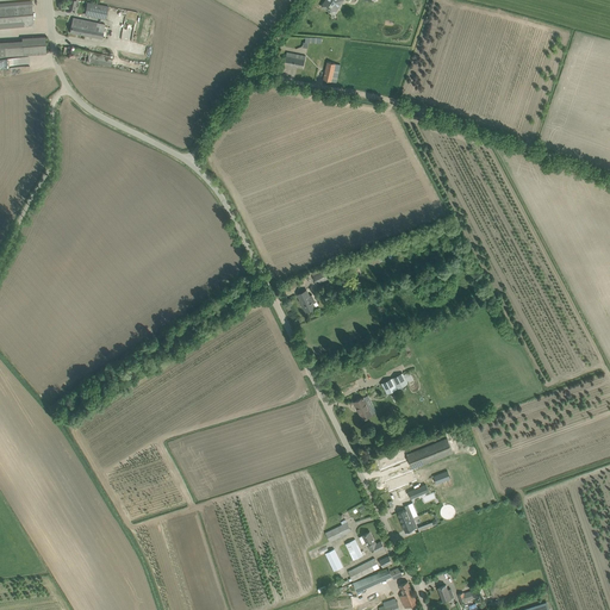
[(327,0),(323,6),(325,7),(325,8),(330,12),(330,11),(331,11),(335,11),(341,0),(327,0)]
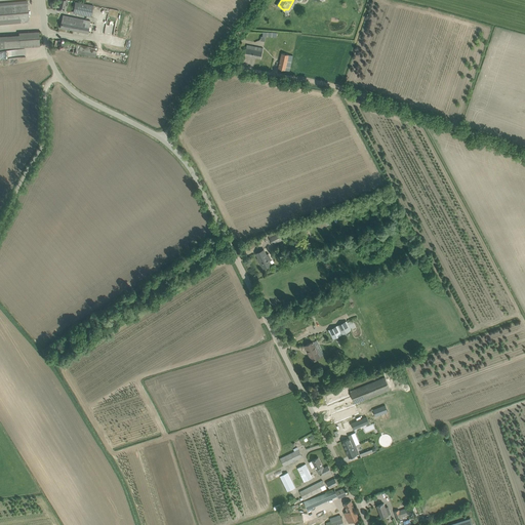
[(0,3),(0,24),(29,22),(27,1),(0,3)]
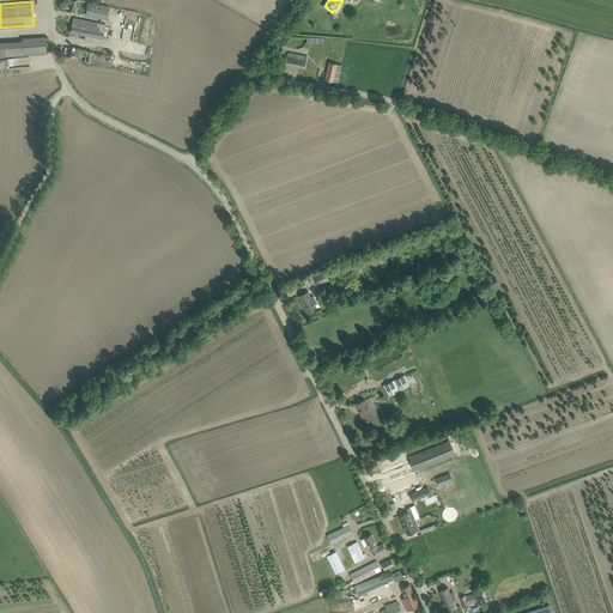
[(109,6),(93,2),(87,1),(87,4),(86,4),(84,14),(107,19),(109,6)]
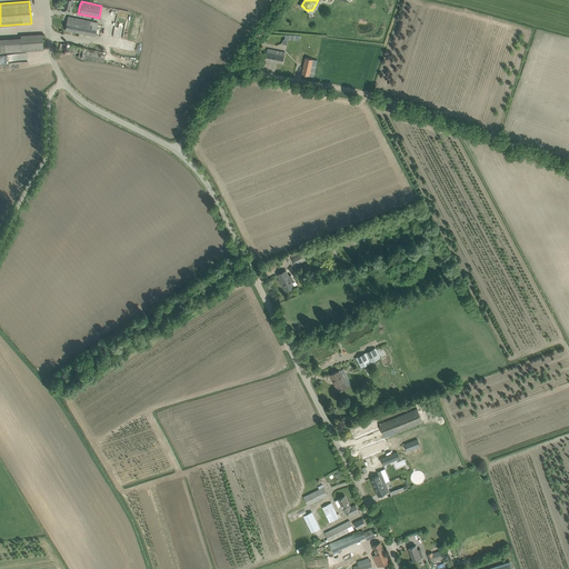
[(66,30),(96,37),(98,22),(68,17),(67,22),(66,30)]
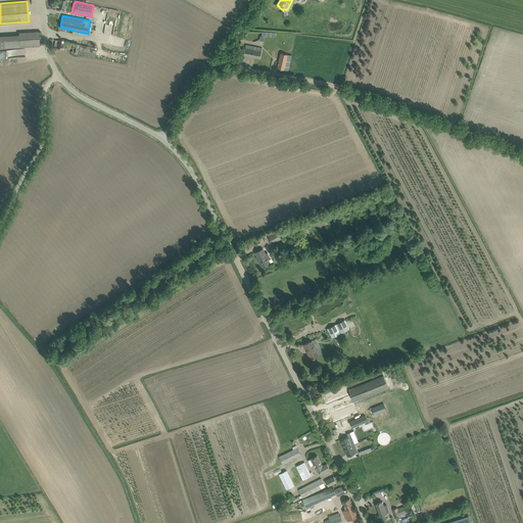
[(0,48),(40,46),(39,32),(18,33),(18,35),(0,36),(0,48)]
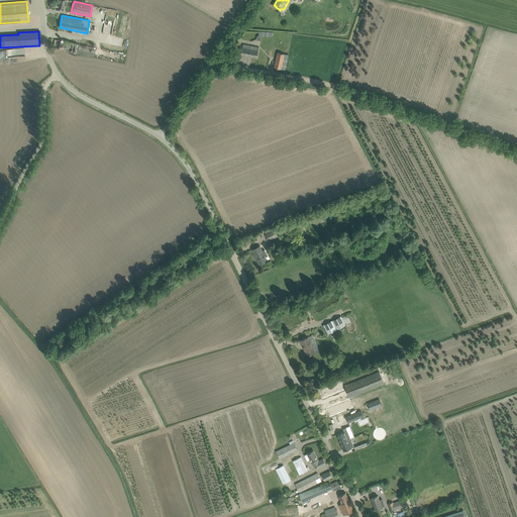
[(256,58),(260,47),(243,44),(242,46),(241,55),(247,56),(256,58)]
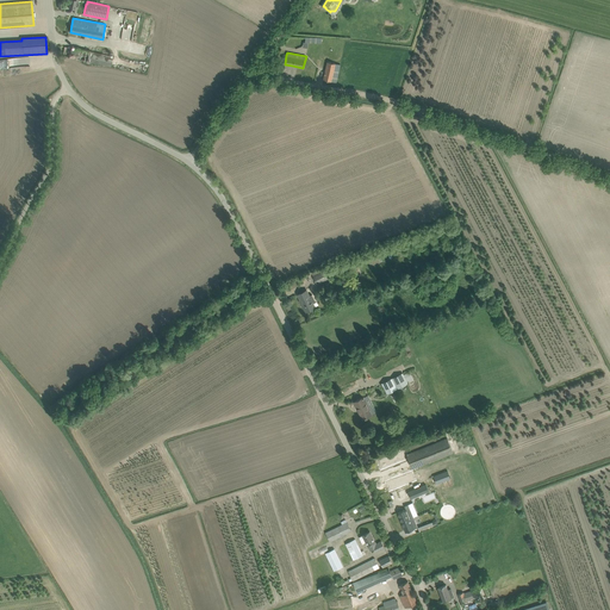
[(336,82),(338,76),(341,64),(328,62),(323,80),(336,82)]
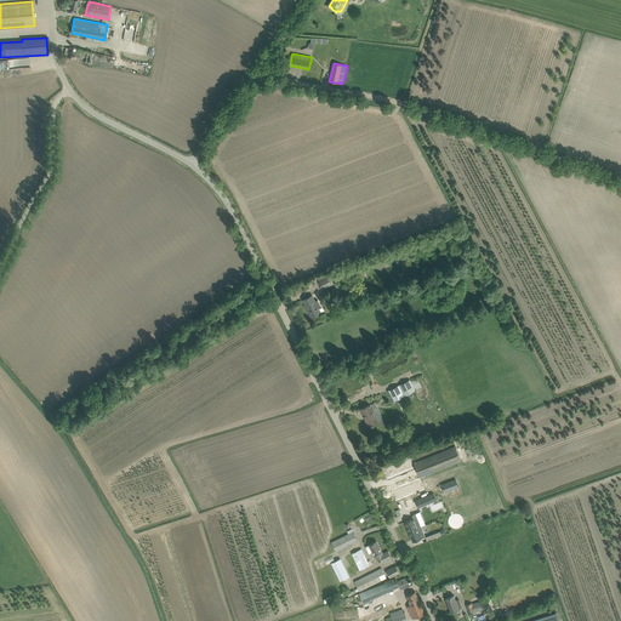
[(323,289),(328,286),(337,281),(334,274),(319,281),(323,289)]
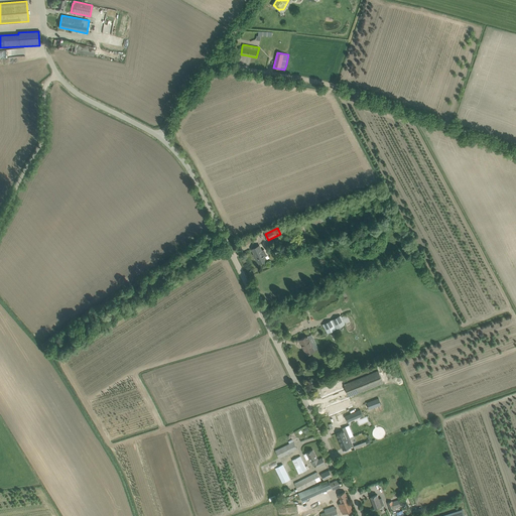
[(284,242),(282,237),(273,242),(275,247),(284,242)]
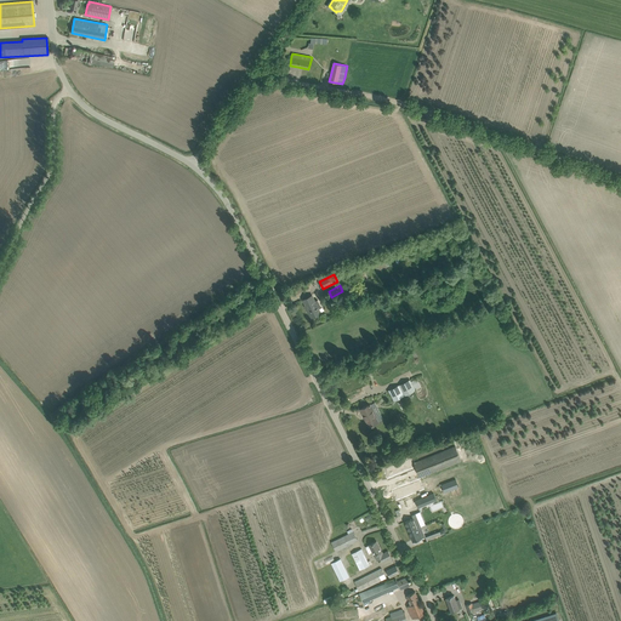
[(303,300),(306,306),(307,306),(311,312),(309,312),(312,317),(320,313),(318,307),(320,306),(318,300),(315,301),(312,295),(303,300)]
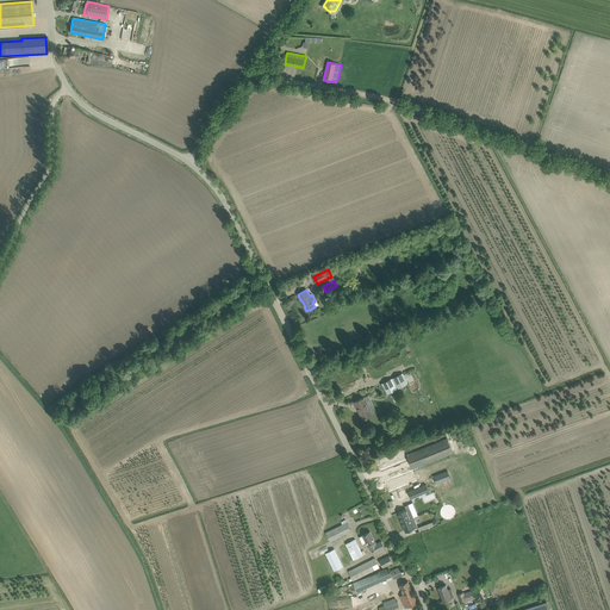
[(408,384),(408,383),(412,380),(408,372),(404,374),(403,373),(381,383),(387,394),(408,384)]
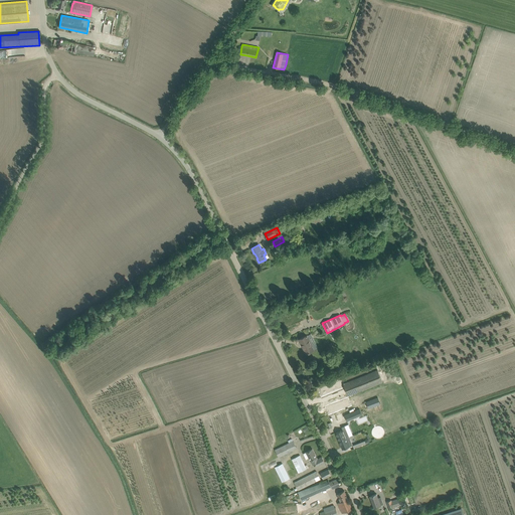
[(307,335),(299,339),(303,346),(304,346),(305,348),(304,348),(307,353),(314,350),(310,342),(311,342),(307,335)]
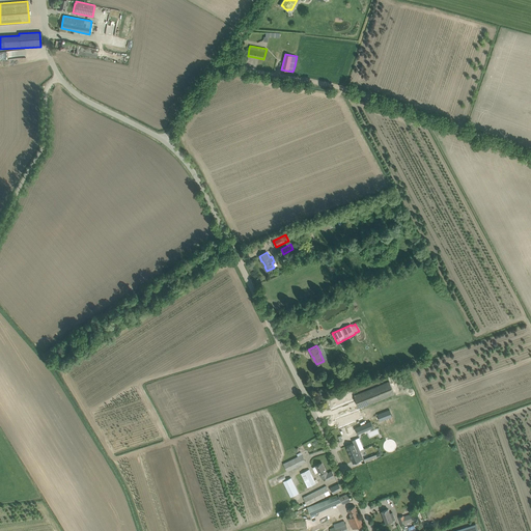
[(359,409),(394,394),(389,382),(354,395),(359,409)]
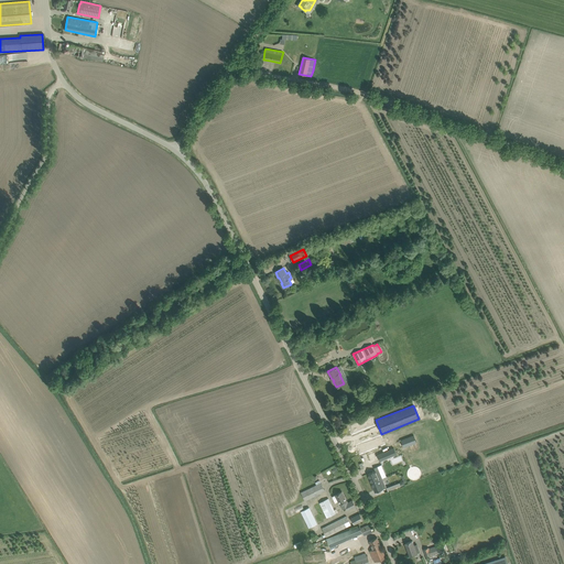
[(349,431),(359,427),(357,421),(347,424),(349,431)]
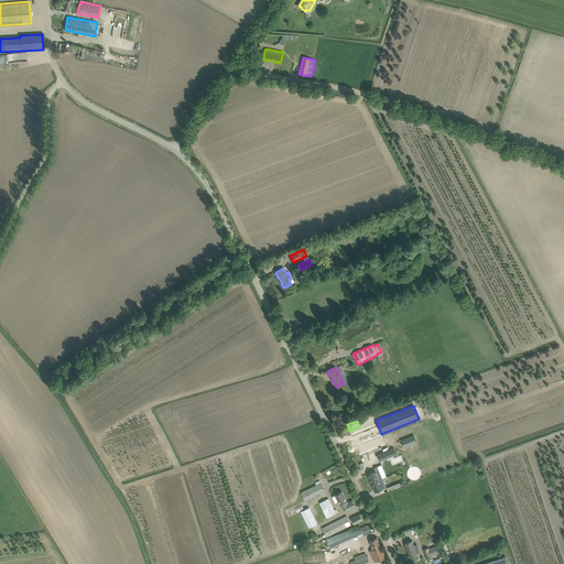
[(396,449),(409,444),(407,438),(393,443),(396,449)]
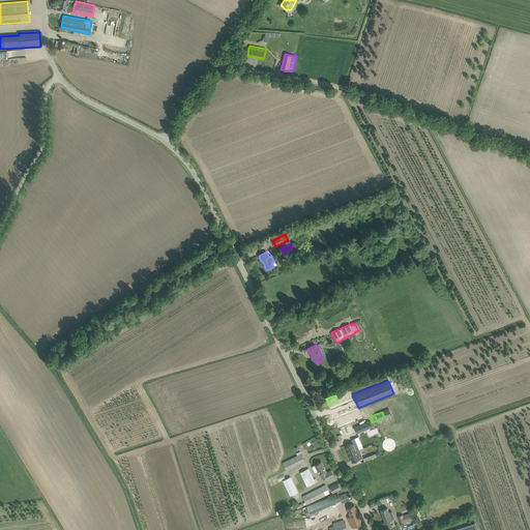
[(370,421),(355,428),(357,433),(373,427),(370,421)]
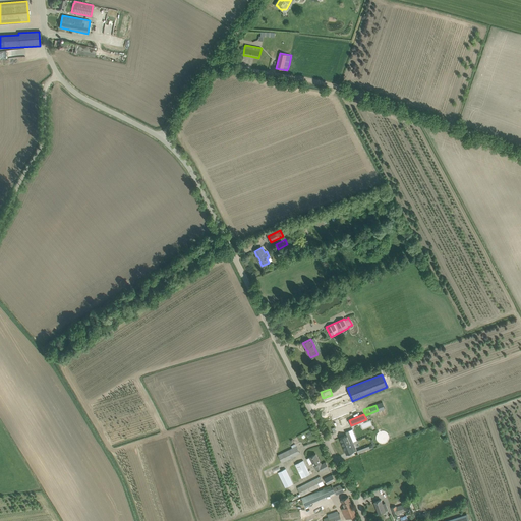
[(331,417),(325,420),(330,430),(335,427),(331,417)]
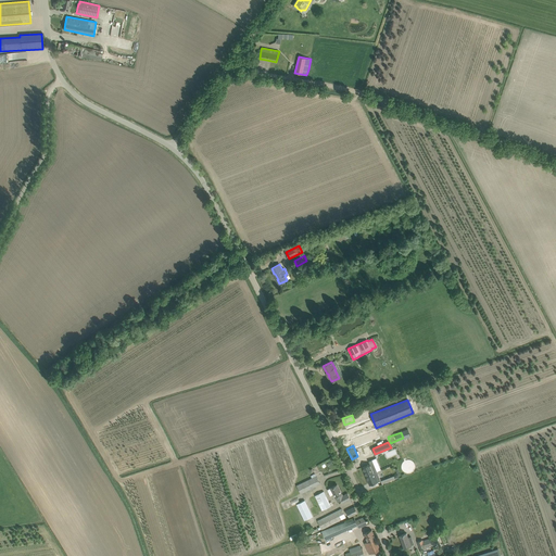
[(374,463),(363,467),(369,484),(378,481),(375,474),(377,472),(374,463)]
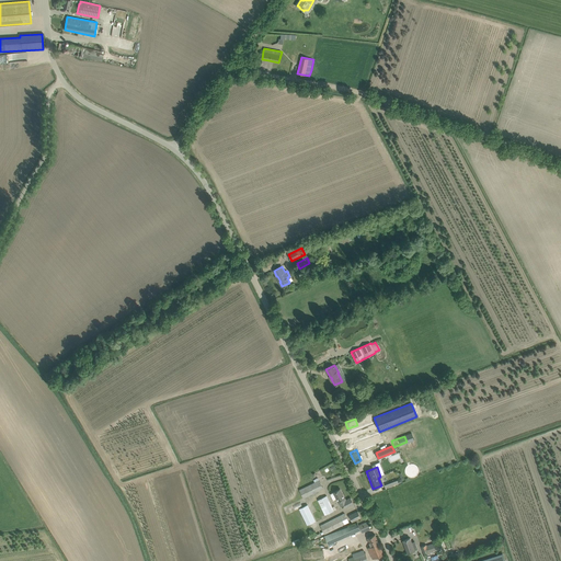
[(304,497),(318,491),(323,489),(319,480),(300,490),(304,497)]
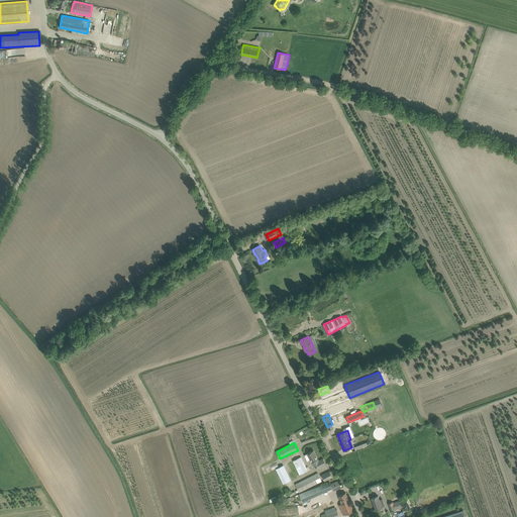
[(312,461),(318,458),(313,450),(304,455),(305,455),(307,458),(309,457),(312,461)]
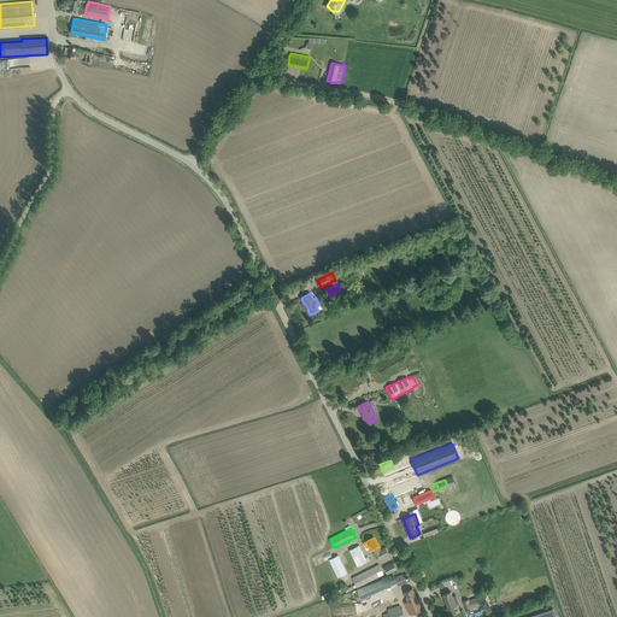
[(352,569),(362,564),(368,562),(359,545),(344,552),(352,569)]
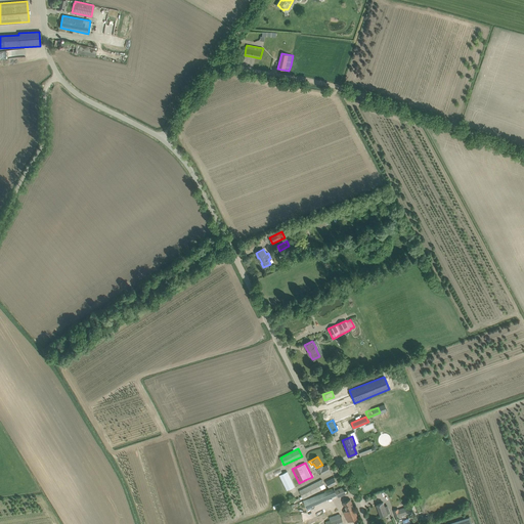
[(322,465),(316,468),(318,473),(321,471),(322,474),(331,470),(328,465),(323,467),(322,465)]
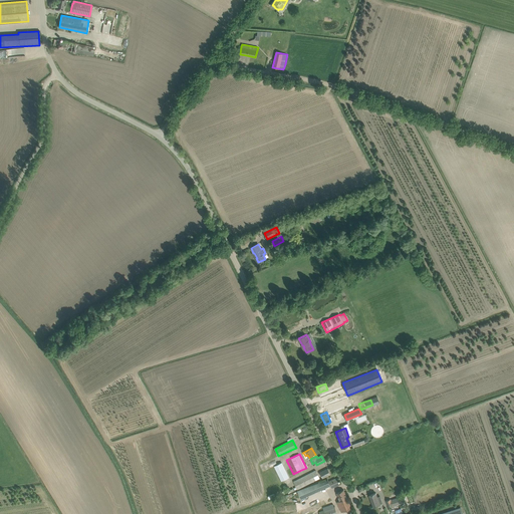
[(274,466),(281,481),(289,477),(282,462),(274,466)]
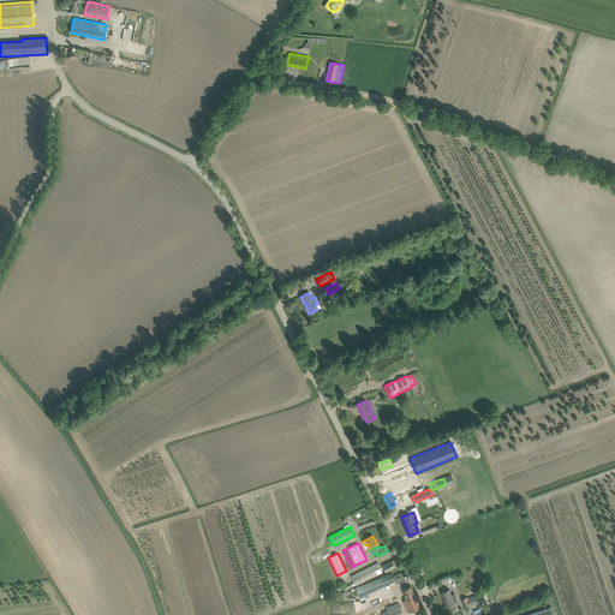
[(386,572),(390,569),(395,567),(393,560),(382,566),(386,572)]
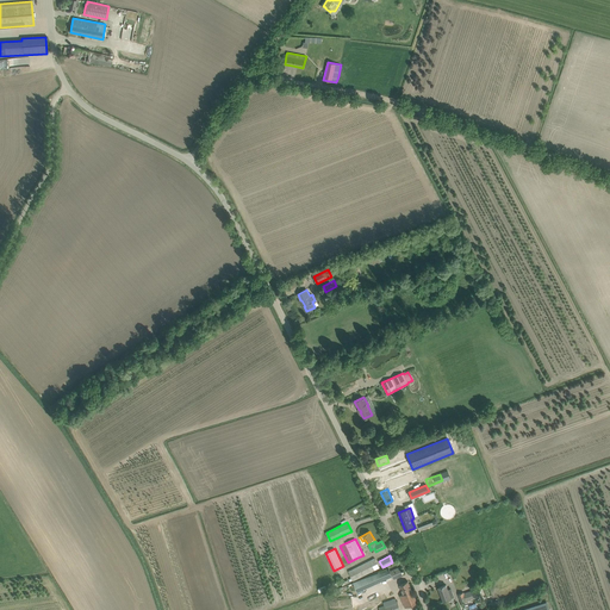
[(354,580),(374,570),(379,567),(375,558),(349,571),(354,580)]
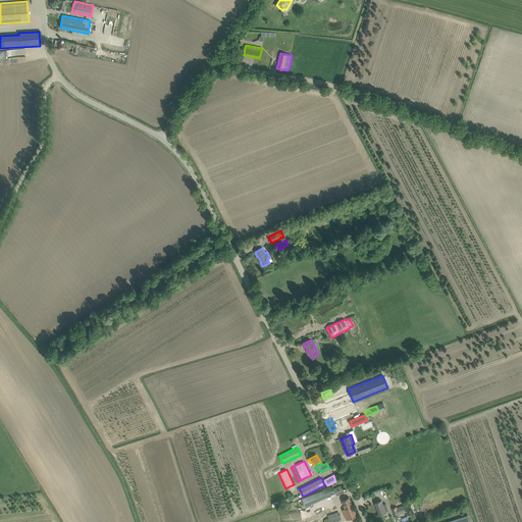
[(329,488),(331,493),(334,491),(336,496),(345,491),(342,485),(333,488),(332,486),(329,488)]
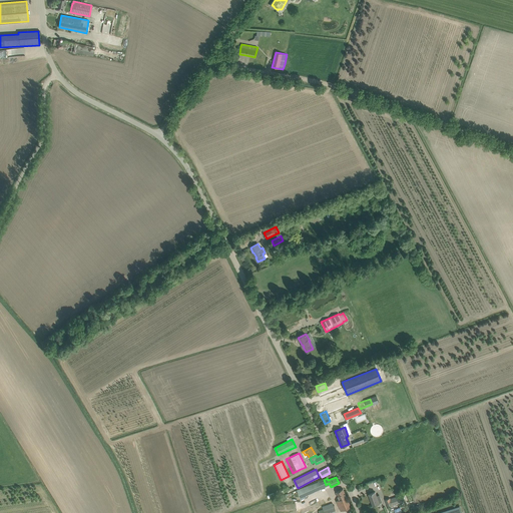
[(326,485),(324,480),(323,480),(297,489),(301,497),(326,486),(326,485)]
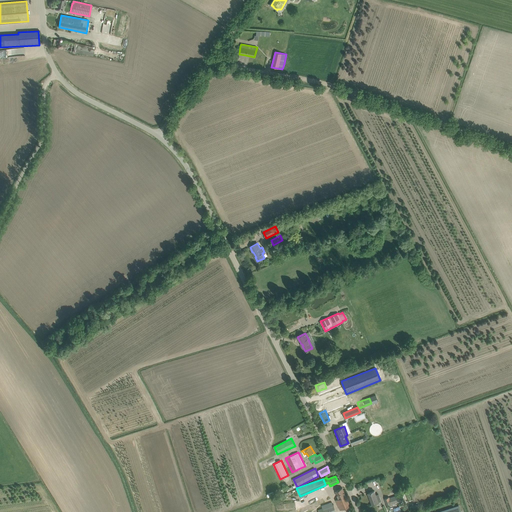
[(351,507),(342,488),(335,491),(339,498),(336,499),(336,501),(340,510),(348,506),(349,508),(351,507)]
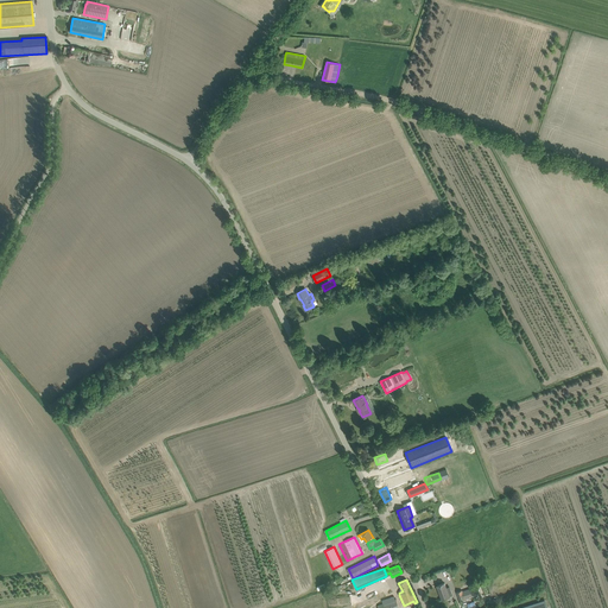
[(437,586),(442,599),(451,595),(447,582),(437,586)]
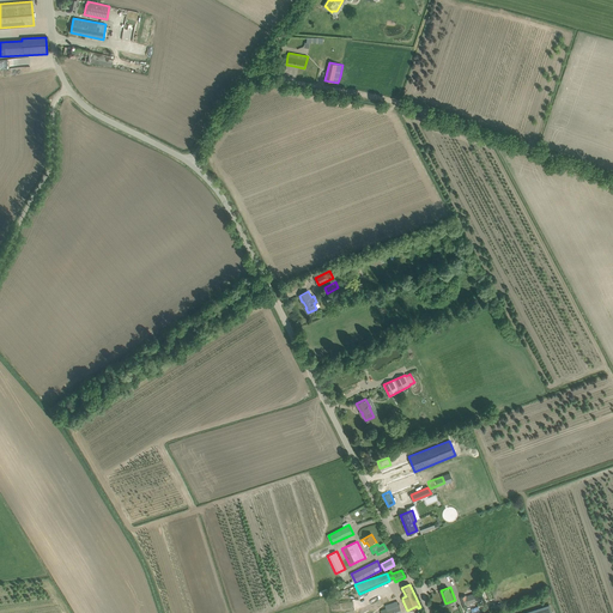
[(468,604),(477,600),(474,594),(466,596),(466,595),(460,598),(463,606),(469,604),(468,604)]
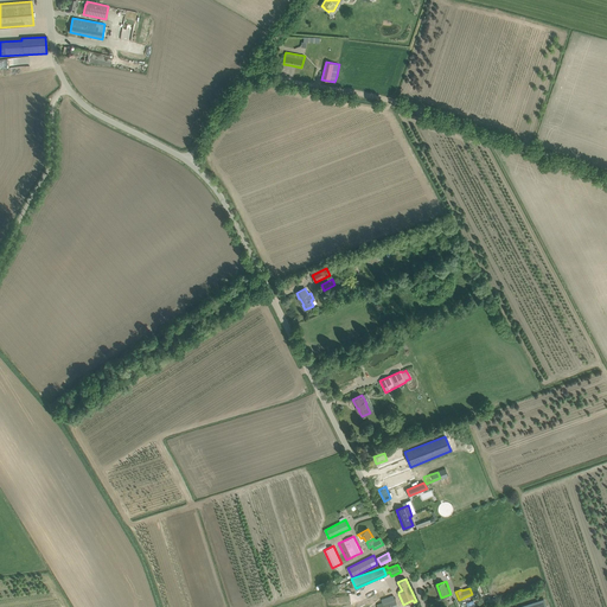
[(381,606),(398,606),(396,599),(395,599),(394,595),(389,596),(390,600),(379,604),(381,606)]
